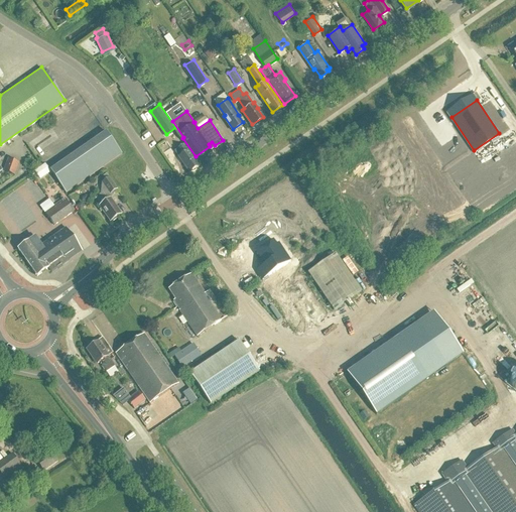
[(121,151),(106,129),(50,168),(66,190),(121,151)]
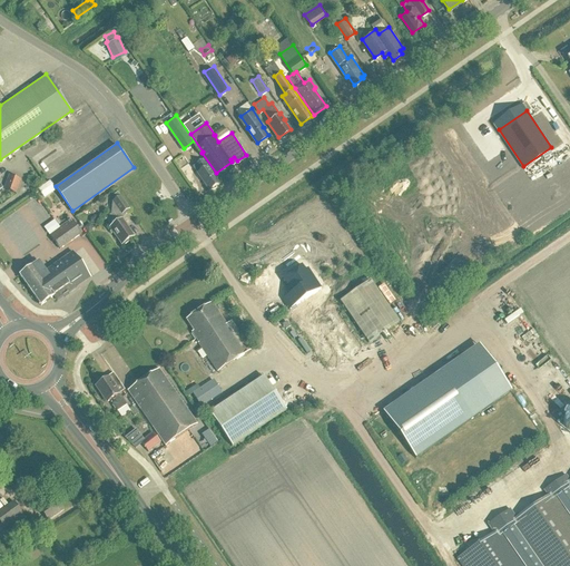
[(33,162),(42,156),(39,152),(30,157),(33,162)]
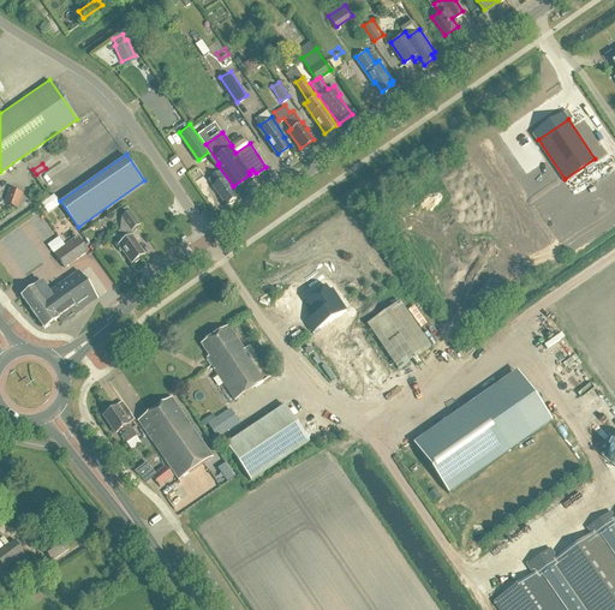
[(218,190),(226,203),(236,196),(232,190),(224,177),(222,177),(218,169),(212,174),(216,181),(213,184),(218,191),(218,190)]
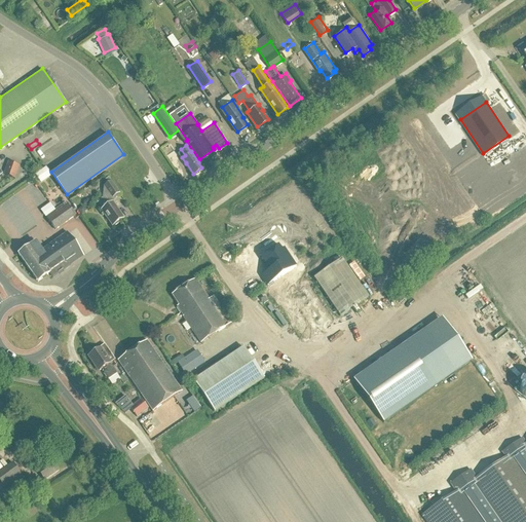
[(102,208),(112,223),(123,216),(112,200),(110,197),(119,190),(111,179),(104,185),(107,188),(103,190),(103,195),(98,198),(103,207),(102,208)]
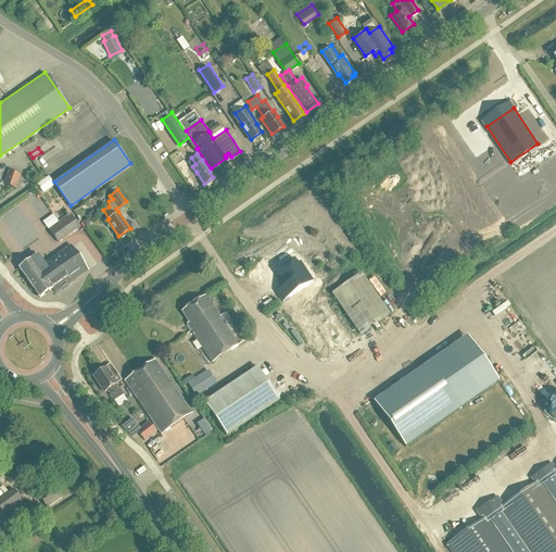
[(79,225),(70,211),(48,226),(58,240),(79,225)]
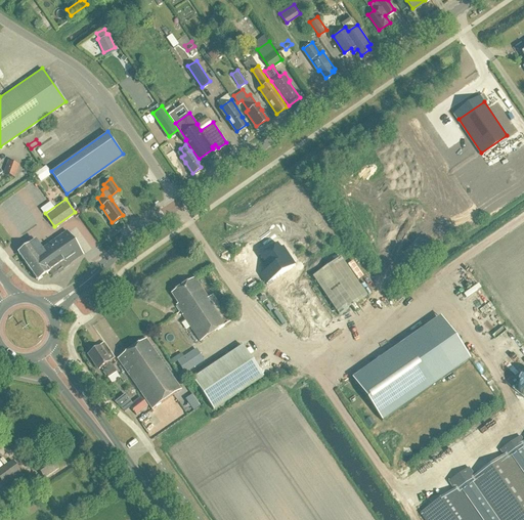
[(17,250),(37,278),(49,269),(52,273),(83,252),(67,229),(50,241),(50,242),(42,248),(35,239),(17,250)]
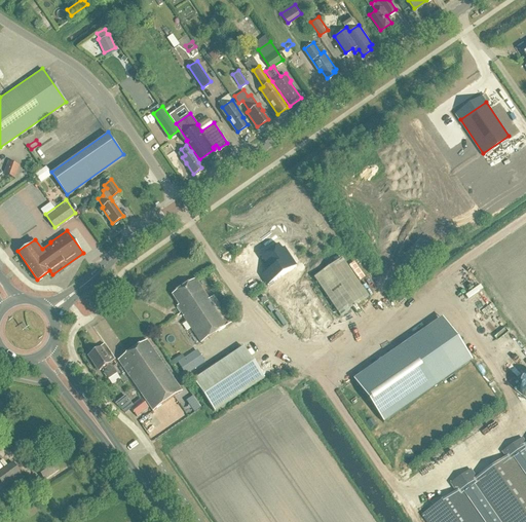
[(279,247),(262,258),(271,271),(263,277),(304,338),(305,337),(333,318),(308,283),(303,274),(292,258),(289,259),(279,247)]
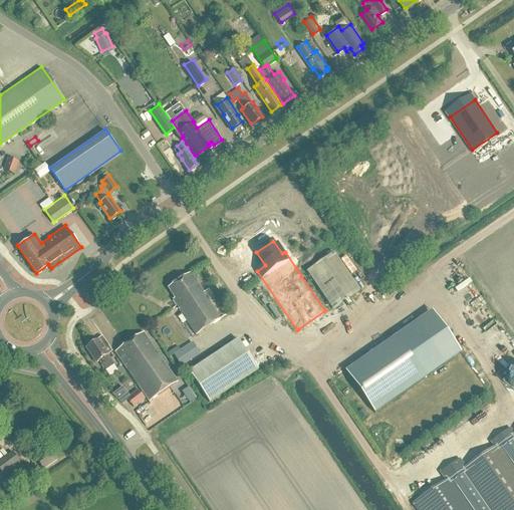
[(332,306),(359,288),(333,250),(306,269),(332,306)]
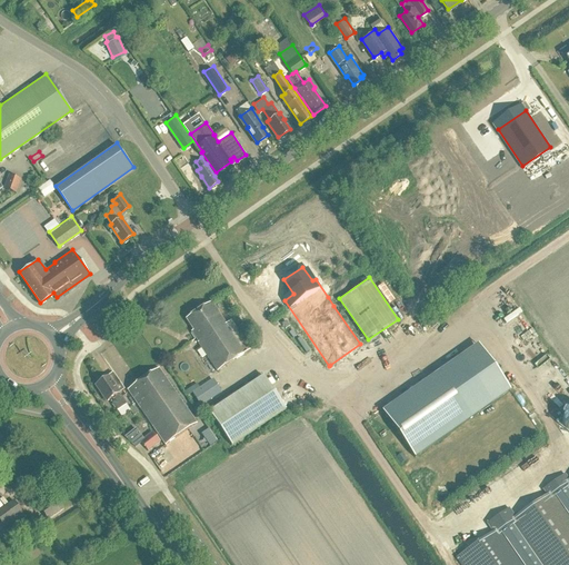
[(211,299),(186,317),(193,328),(191,329),(199,340),(198,340),(217,368),(253,344),(249,338),(246,340),(231,317),(226,320),(211,299)]
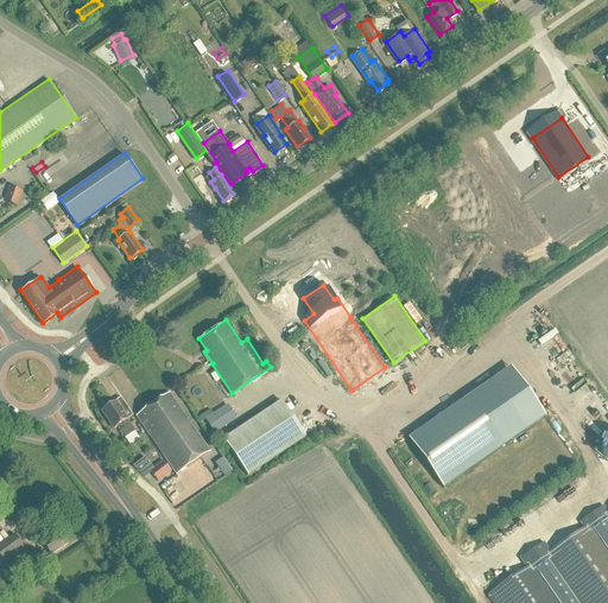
[(409,436),(439,481),(443,486),(526,427),(525,427),(545,413),(511,365),(492,379),(491,378),(409,436)]
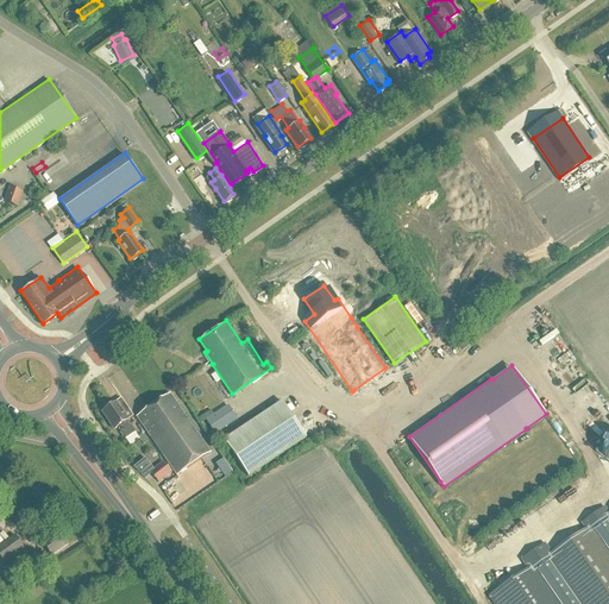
[(136,414),(176,472),(209,450),(169,390),(136,414)]
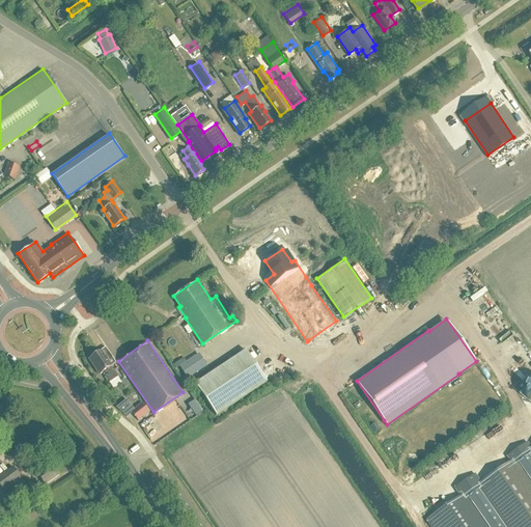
[(246,348),(195,381),(216,413),(267,379),(246,348)]
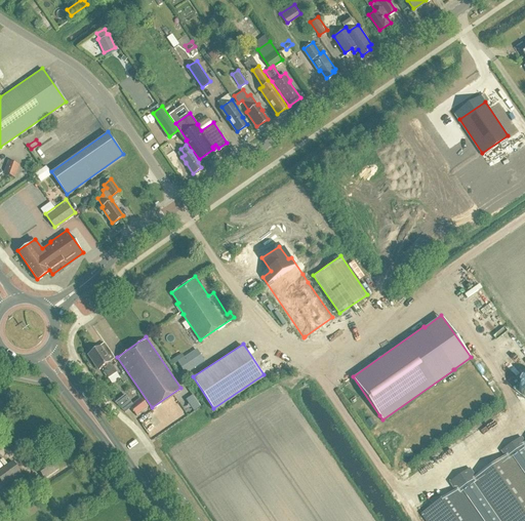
[(101,366),(108,375),(116,370),(109,360),(110,360),(99,345),(94,349),(93,348),(89,351),(89,352),(88,353),(93,361),(96,365),(98,367),(101,366)]
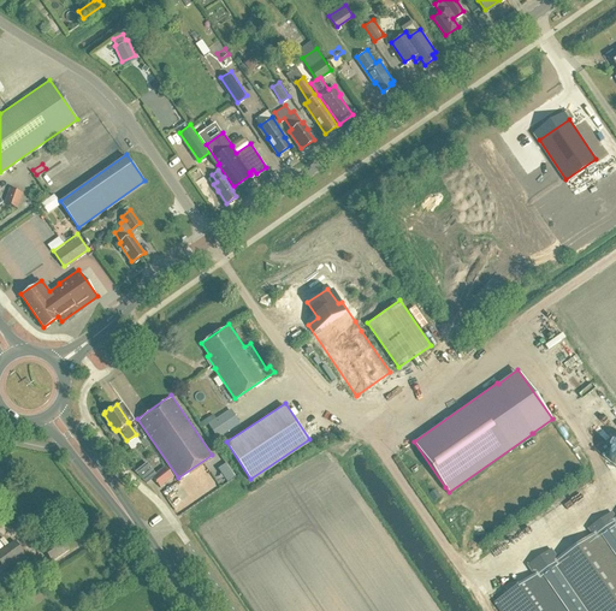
[(230,408),(208,422),(217,435),(240,422),(230,408)]
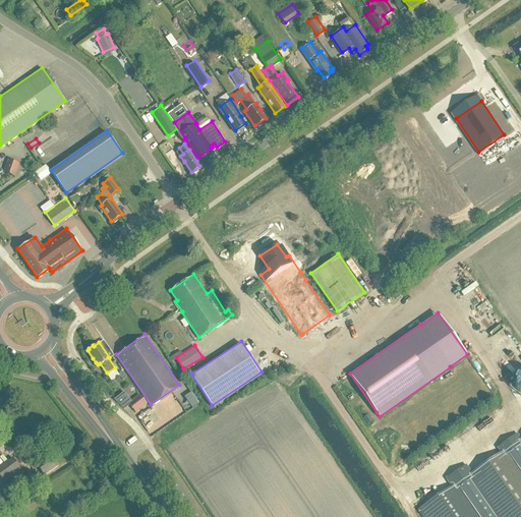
[(274,354),(256,358),(258,365),(276,362),(274,354)]
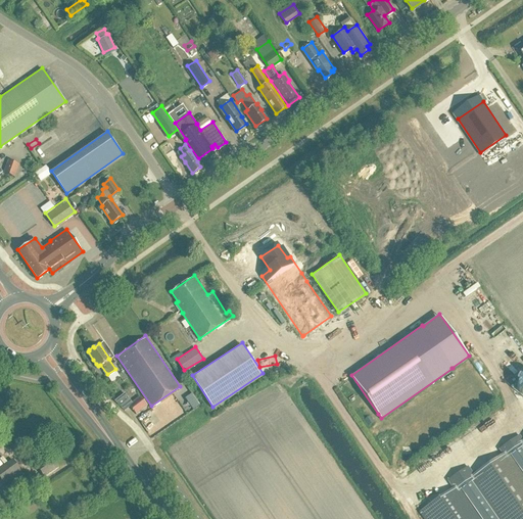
[(340,386),(352,404),(359,400),(345,382),(340,386)]
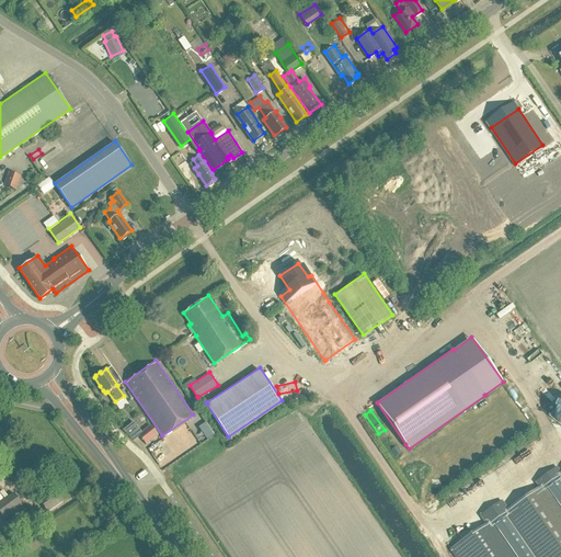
[(125,428),(136,439),(140,435),(146,443),(158,434),(151,425),(142,432),(134,421),(125,428)]
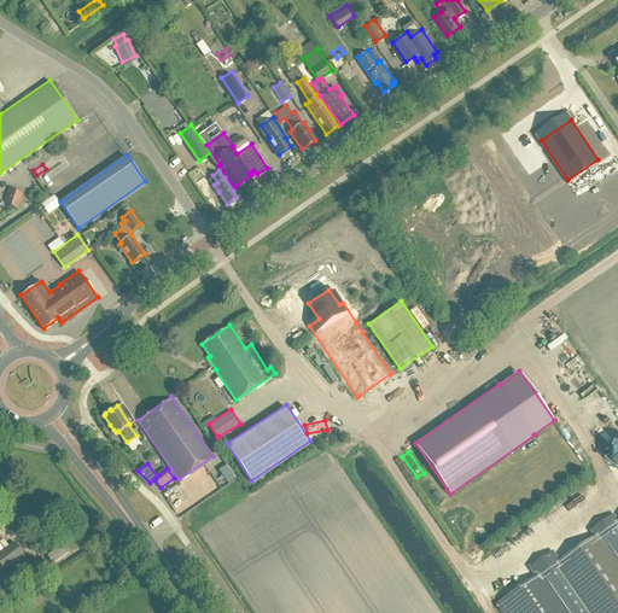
[(553,548),(529,565),(535,574),(496,601),(503,612),(570,612),(543,574),(558,565),(590,612),(617,612),(617,558),(602,535),(616,525),(617,527),(617,517),(617,518),(613,512),(589,527),(594,533),(559,558),(553,548)]
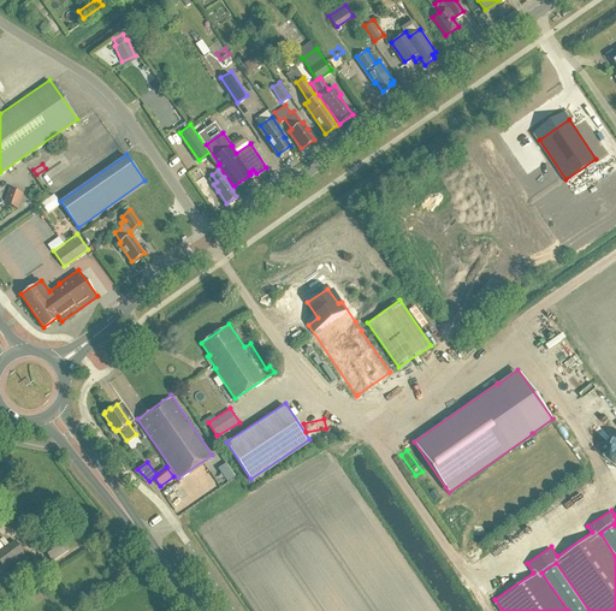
[(42,545),(52,559),(70,547),(60,534),(42,545)]
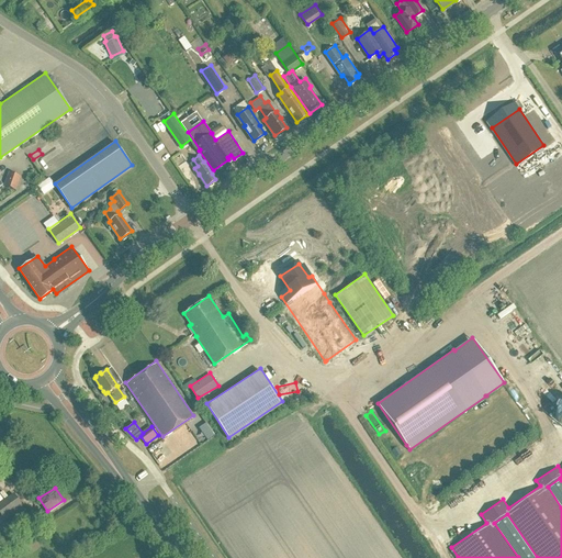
[(23,490),(19,493),(25,500),(29,495),(23,490)]
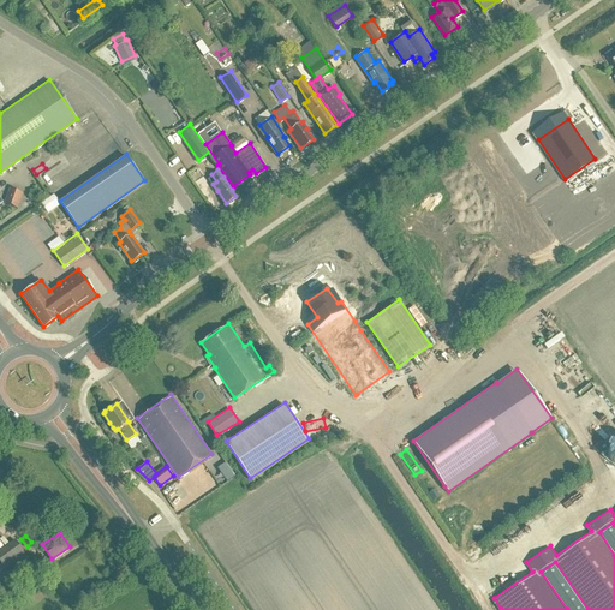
[(0,558),(6,568),(25,554),(24,552),(29,549),(24,544),(21,546),(15,538),(0,546),(0,558)]
